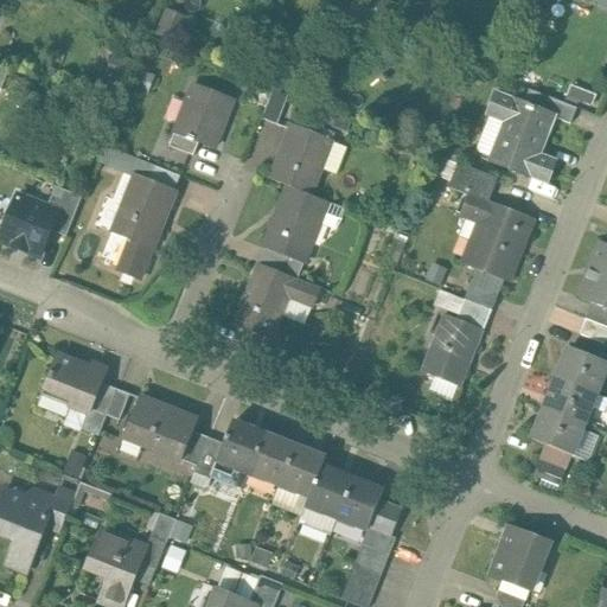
[(181,26),(166,21),(163,33),(178,39),(181,26)]
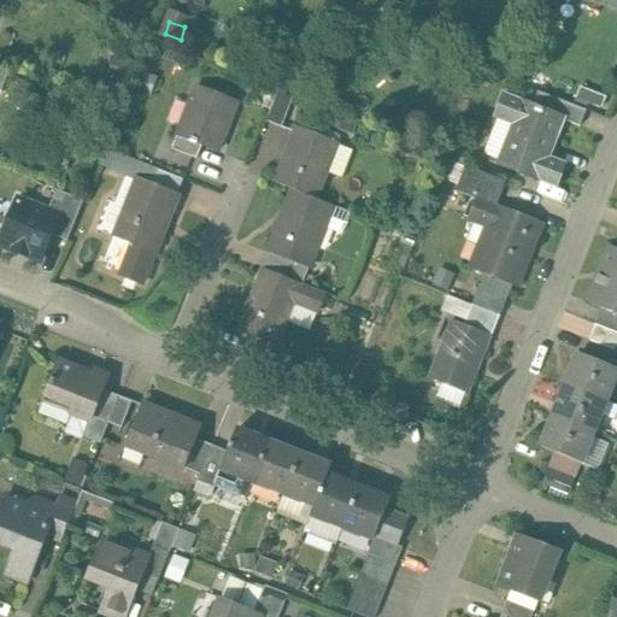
[(10,75),(0,70),(0,92),(3,93),(10,75)]
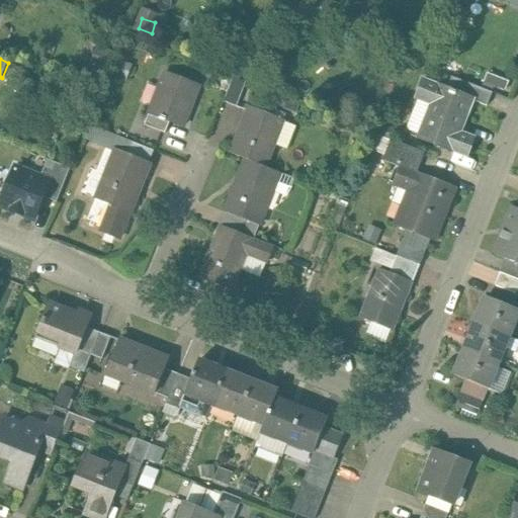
[(201,83),(168,71),(151,112),(171,120),(186,125),(201,83)]
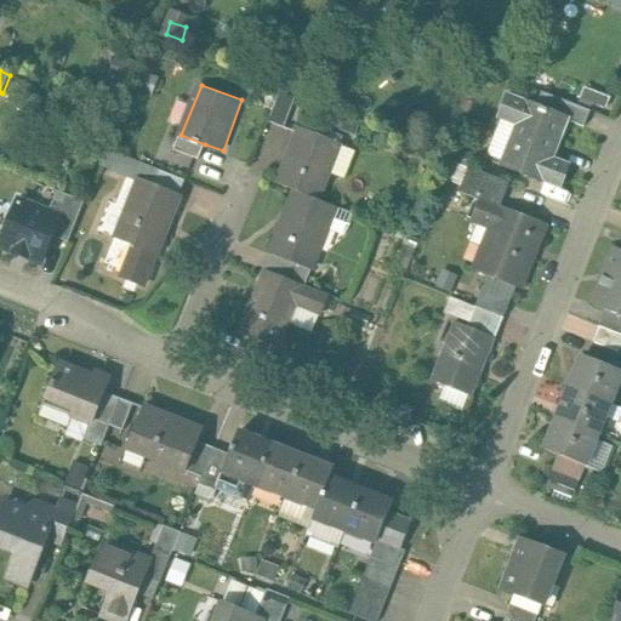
[(590,112),(542,92),(536,107),(568,120),(584,127),(590,112)]
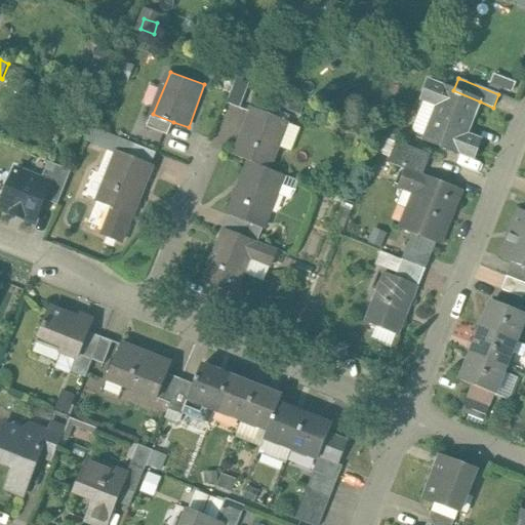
[(252,84),(237,79),(229,99),(244,106),(252,84)]
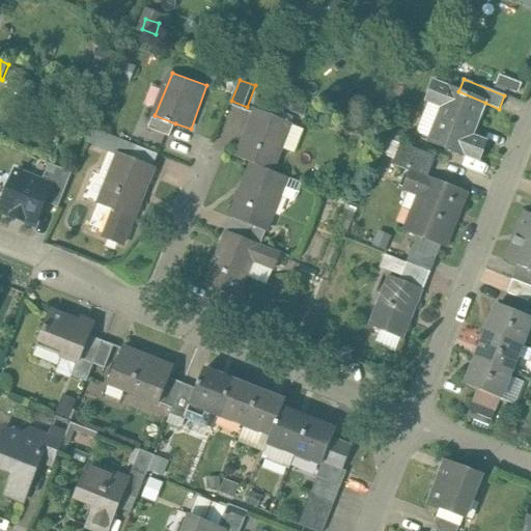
[(458,91),(435,82),(427,101),(442,107),(428,141),(479,161),(486,142),(472,136),(485,103),(458,91)]
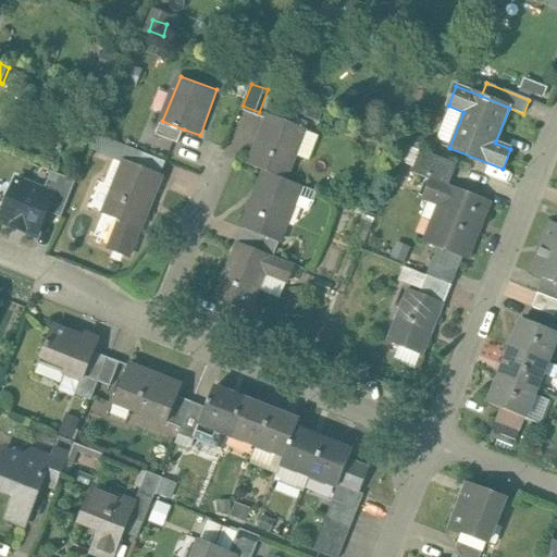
[(308,131),(273,116),(252,166),(268,173),(287,181),(308,131)]
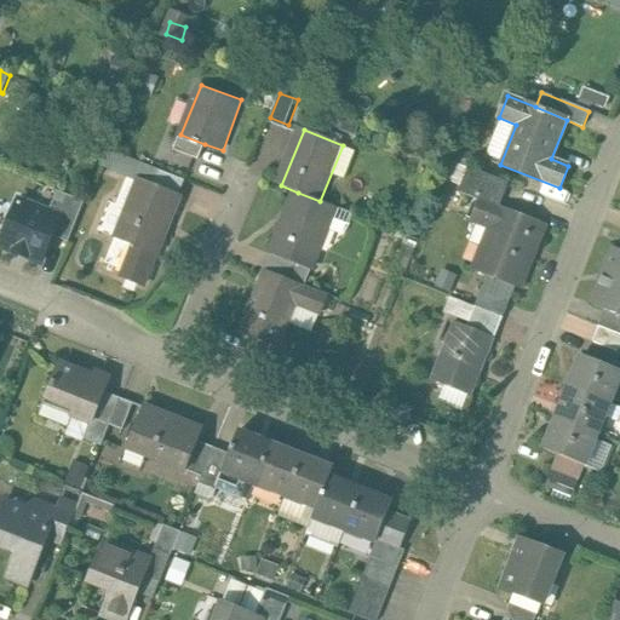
[(205,144),(181,135),(176,147),(200,156),(205,144)]
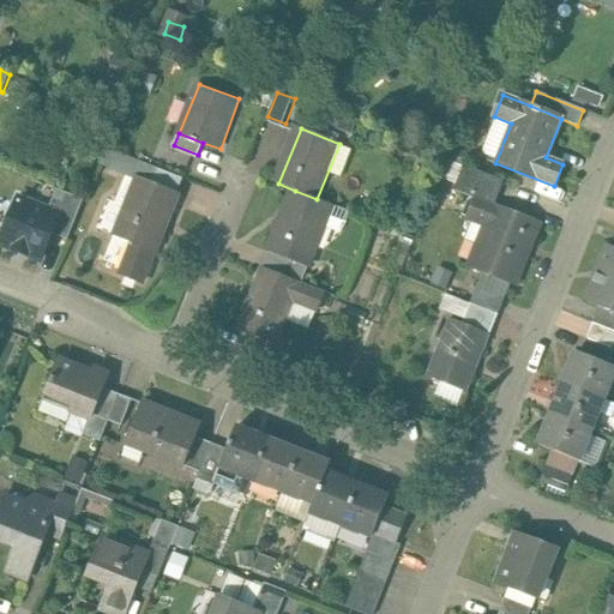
[(157,168),(116,152),(109,168),(137,179),(137,178),(150,184),(157,168)]
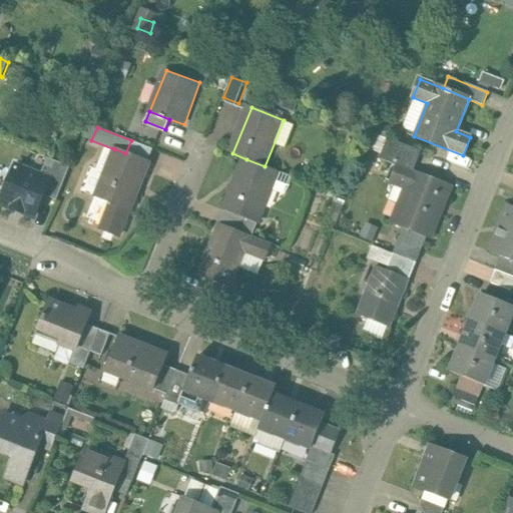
[(422,151),(390,139),(381,159),(398,166),(398,164),(414,171),(422,151)]
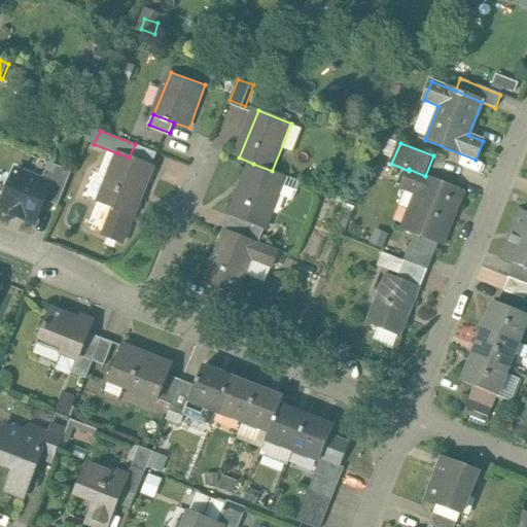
[(156,152),(135,144),(129,157),(151,166),(156,152)]
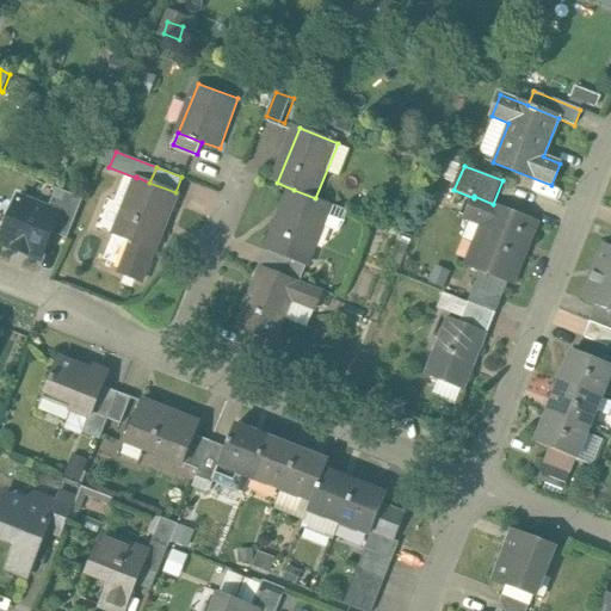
[(149,183),(136,177),(136,178),(113,234),(130,240),(118,271),(141,281),(154,248),(153,248),(165,217),(167,217),(177,193),(149,183)]
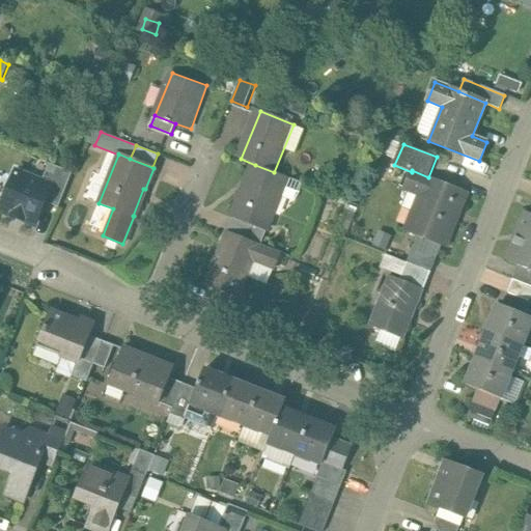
[(72,173),(49,164),(42,183),(51,186),(45,202),(58,207),(72,173)]
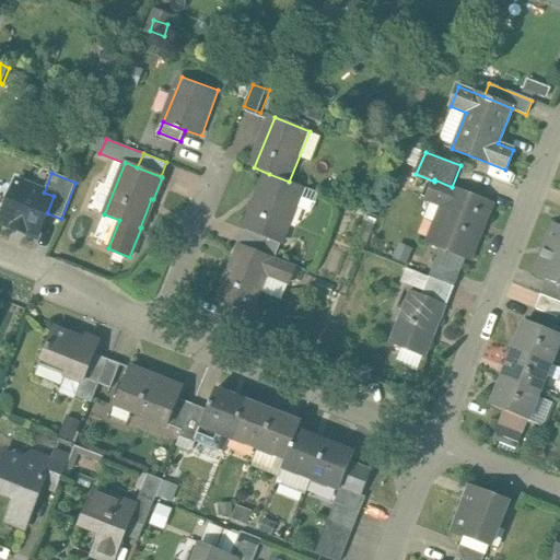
[(289,182),(269,174),(246,230),(248,230),(271,240),(282,244),(305,188),(289,182)]
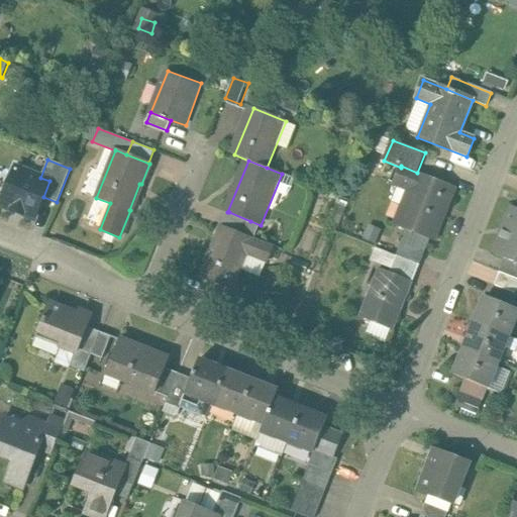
[(417,173),(401,166),(401,168),(394,184),(414,193),(401,226),(409,229),(403,244),(424,252),(430,238),(434,239),(455,188),(417,173)]
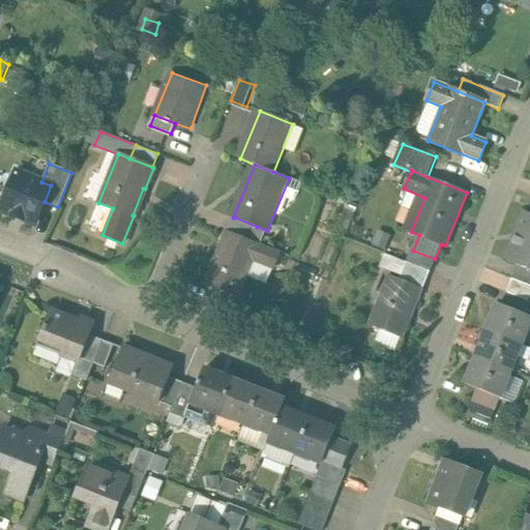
[(41,182),(16,172),(0,210),(11,214),(10,216),(24,222),(24,219),(35,224),(45,202),(51,185),(41,182)]
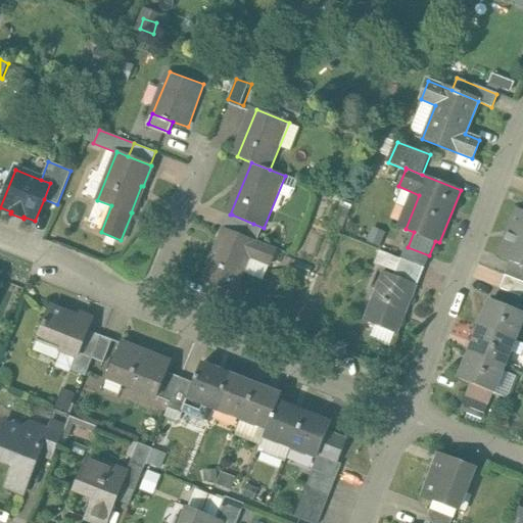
[(522,210),(517,209),(498,256),(513,263),(522,266),(522,210)]
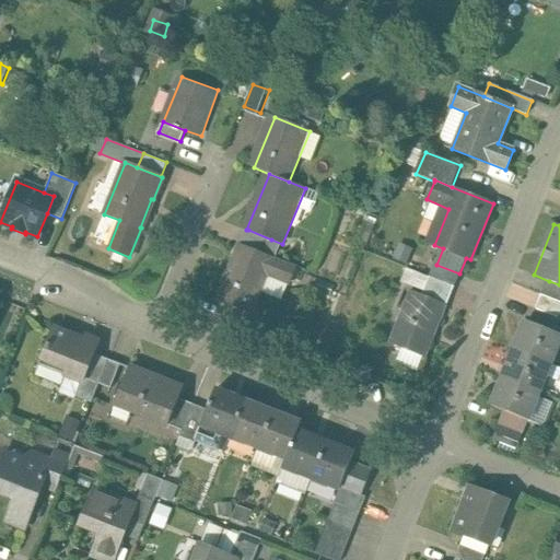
[(271,240),(248,230),(242,245),(266,255),(271,240)]
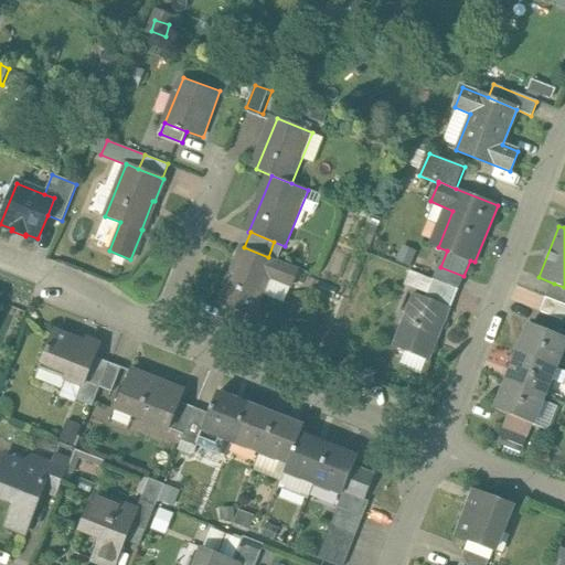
[(244,247),(241,246),(217,304),(230,309),(256,319),(272,280),(294,289),(301,270),(268,257),(244,247)]
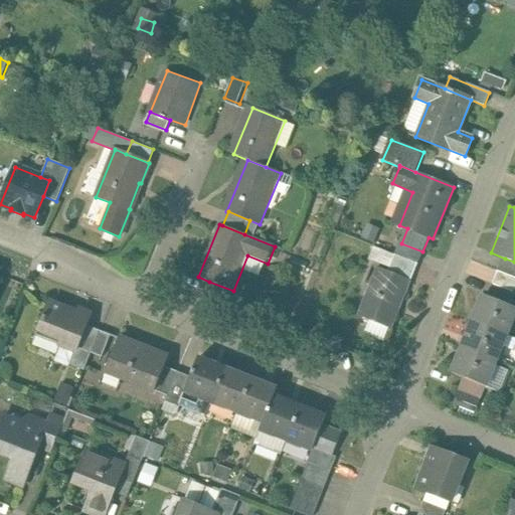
[(401,243),(400,243),(395,255),(417,265),(422,251),(401,243)]
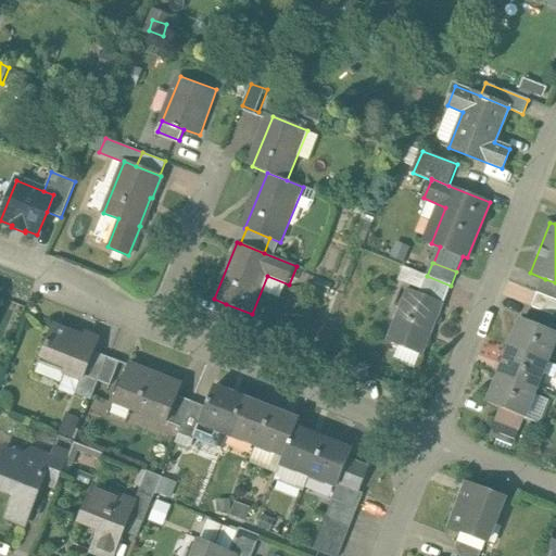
[(451,286),(427,276),(422,288),(446,298),(451,286)]
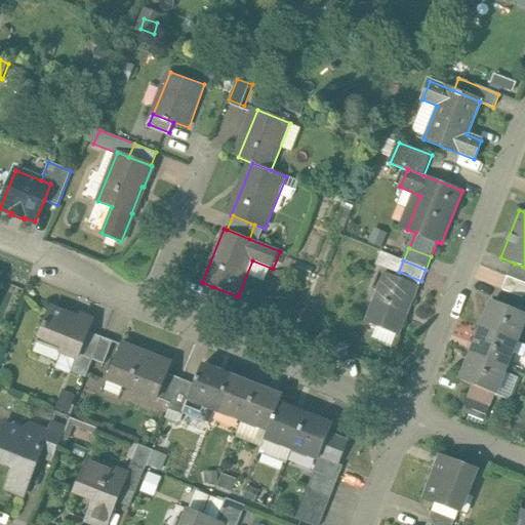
[(524,267),(515,264),(510,277),(524,282),(524,267)]
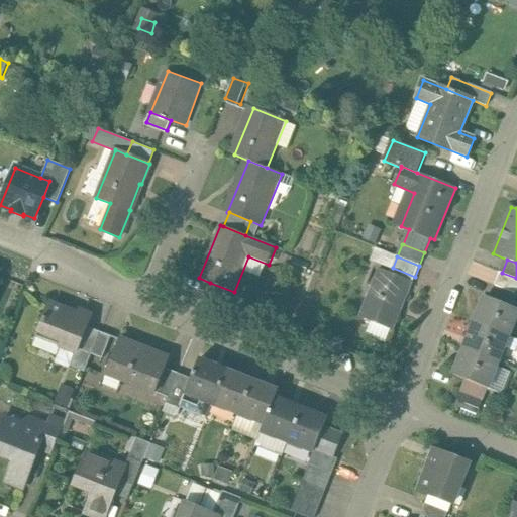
[(413,284),(379,270),(360,317),(394,330),(413,284)]
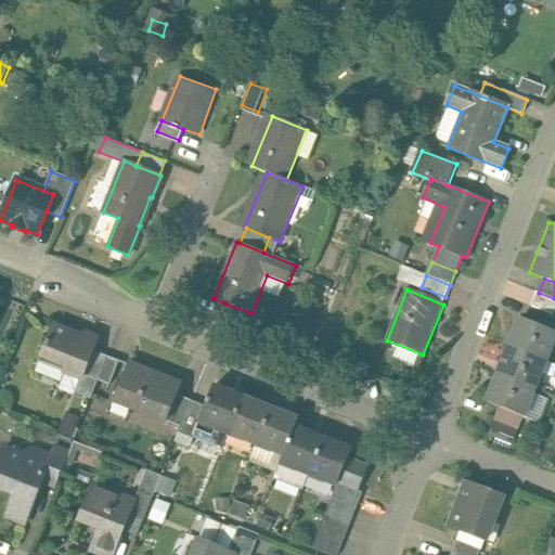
[(554,314),(554,298),(539,293),(533,307),(554,315),(554,314)]
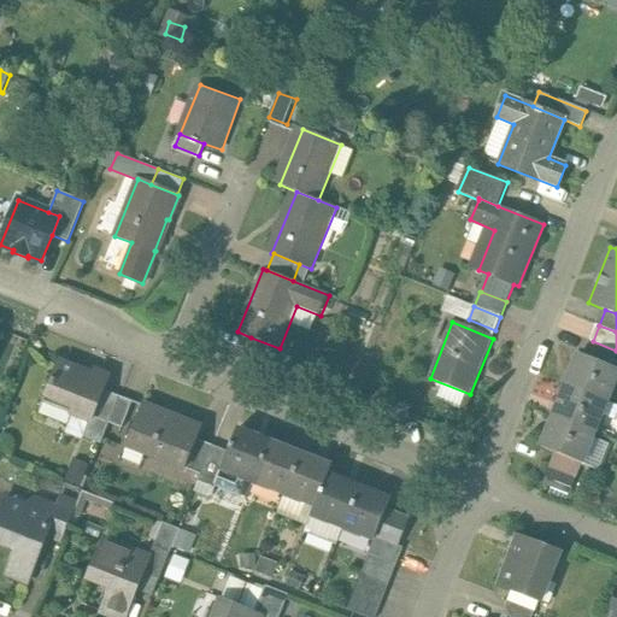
[(280,348),(251,338),(245,352),(274,364),(280,348)]
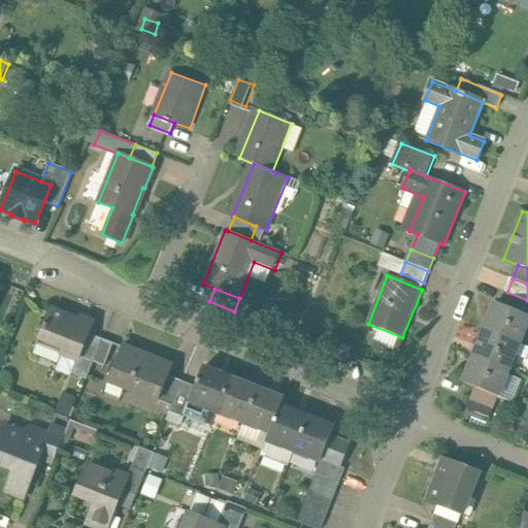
[(527,300),(507,292),(501,306),(522,315),(527,300)]
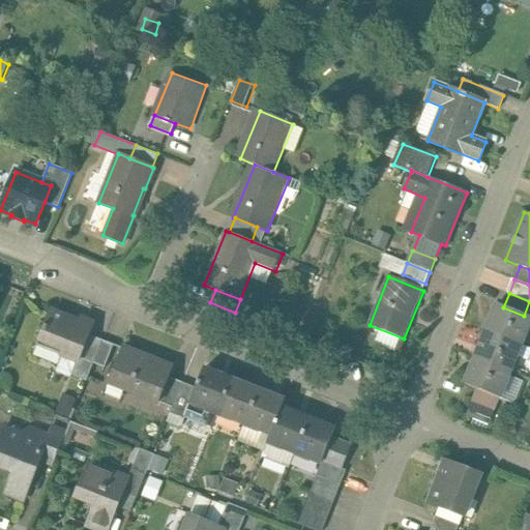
[(503,307),(498,305),(488,331),(523,345),(529,326),(529,318),(524,316),(503,307)]
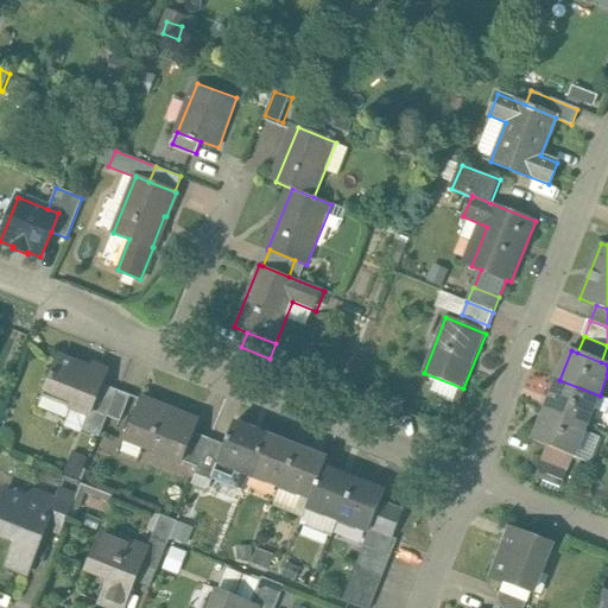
[(90,369),(58,356),(44,390),(73,400),(70,406),(88,415),(89,415),(92,411),(102,384),(107,371),(92,365),(90,369)]
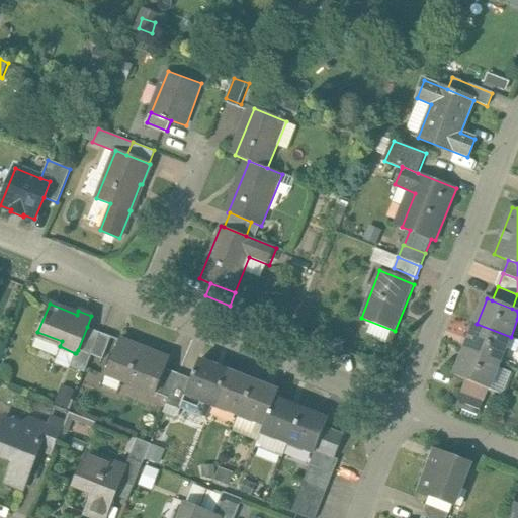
[(511,337),(477,324),(465,350),(500,363),(511,337)]
